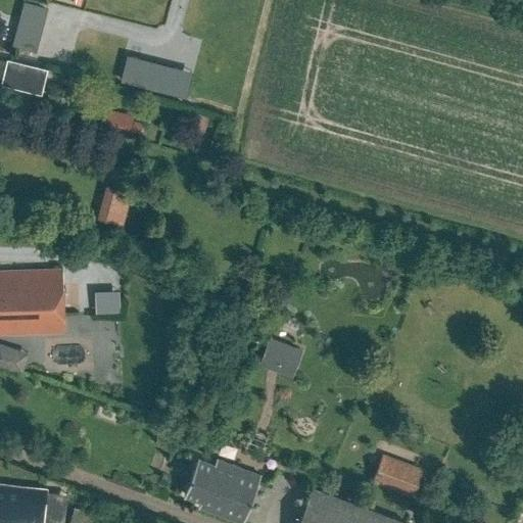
[(21,0),(17,0),(7,44),(31,50),(42,5),(21,0)]
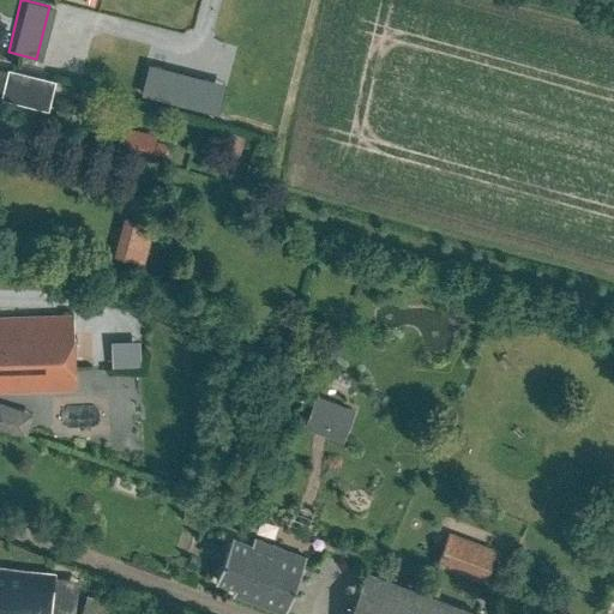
[(112,50),(118,17),(94,12),(88,47),(112,50)]
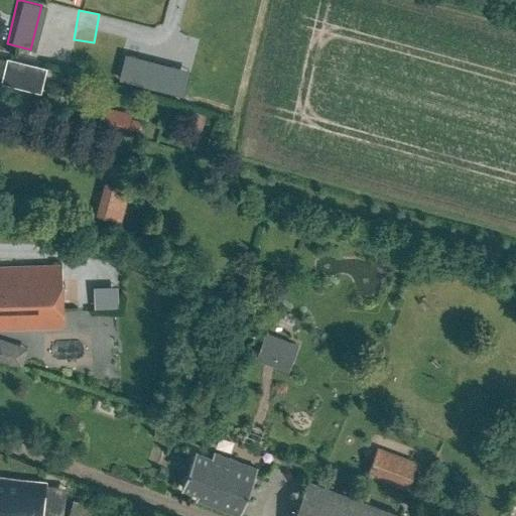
[(9,57),(8,60),(0,57),(0,75),(4,77),(3,83),(41,92),(47,68),(9,57)]
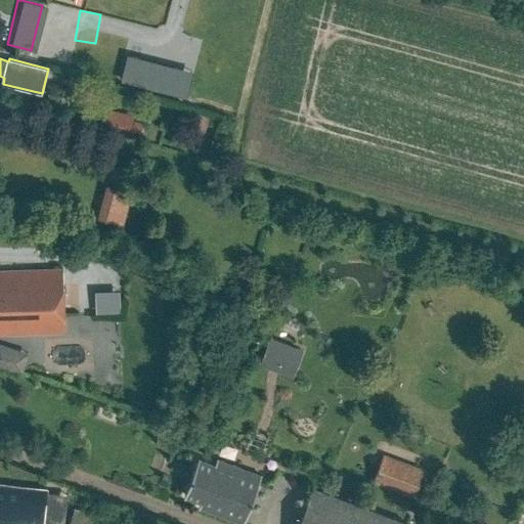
[(134,115),(103,105),(97,127),(128,135),(129,134),(139,136),(143,122),(133,119),(134,115)]
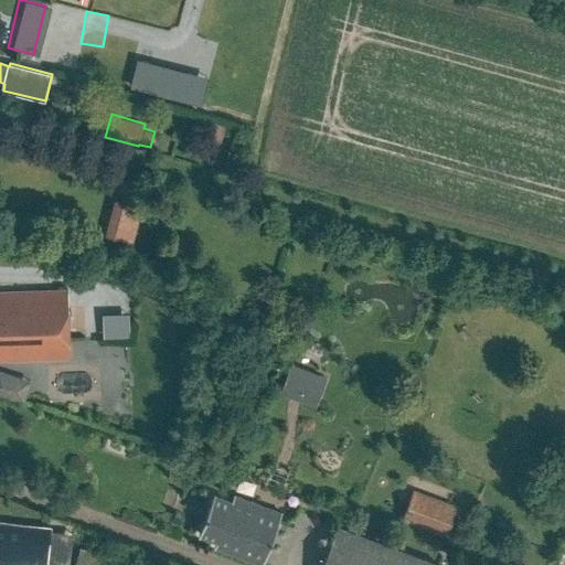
[(141,205),(114,199),(105,234),(132,241),(141,205)]
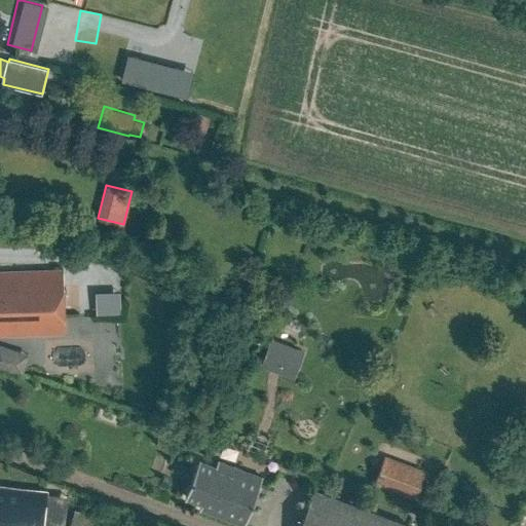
[(0,270),(0,332),(12,332),(12,334),(66,332),(63,269),(0,270)]
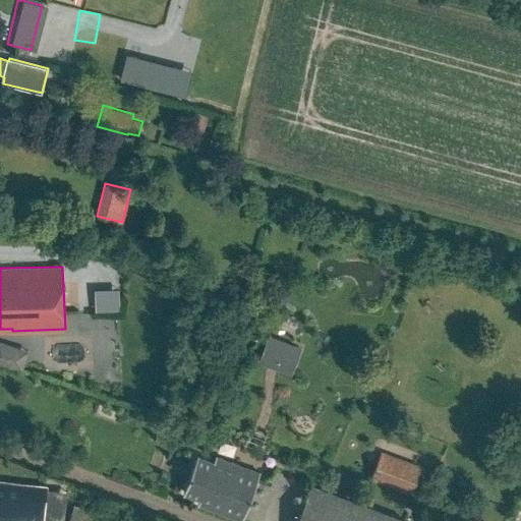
[(88,289),(89,311),(114,309),(112,288),(88,289)]
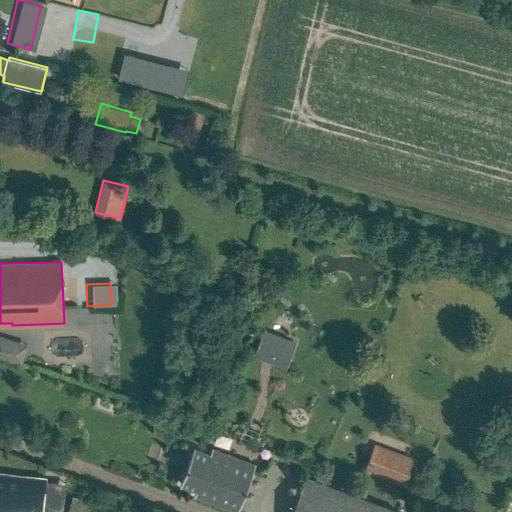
[(281,363),(287,335),(254,327),(247,356),(281,363)]
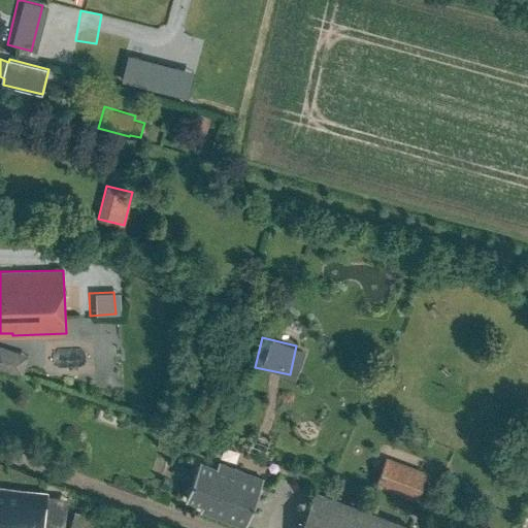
[(0,368),(17,374),(23,354),(0,347),(0,368)]
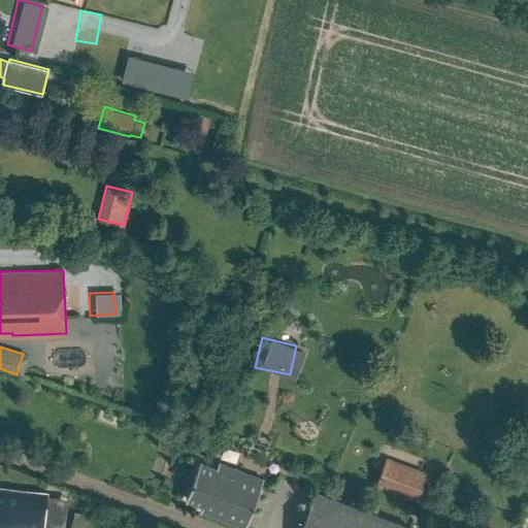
[(384,458),(374,483),(414,498),(424,473),(384,458)]
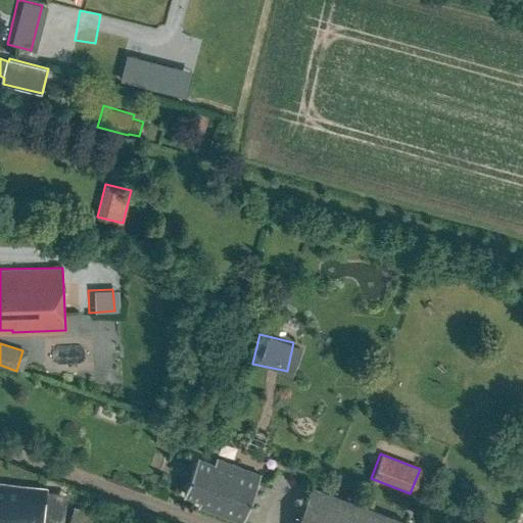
[(199,458),(185,495),(200,502),(198,506),(242,522),(260,474),(217,457),(215,464),(199,458)]
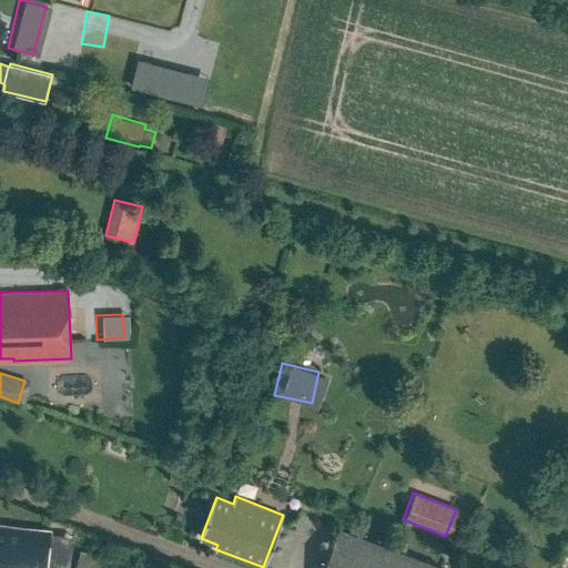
[(44,567),(49,529),(0,524),(0,567),(44,567)]
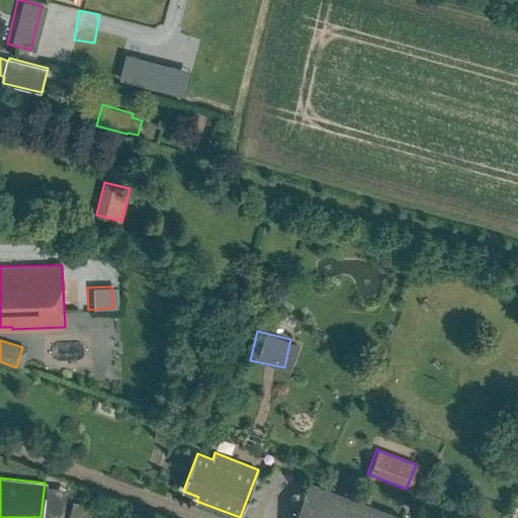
[(313,482),(298,517),(400,517),(402,514),(313,482)]
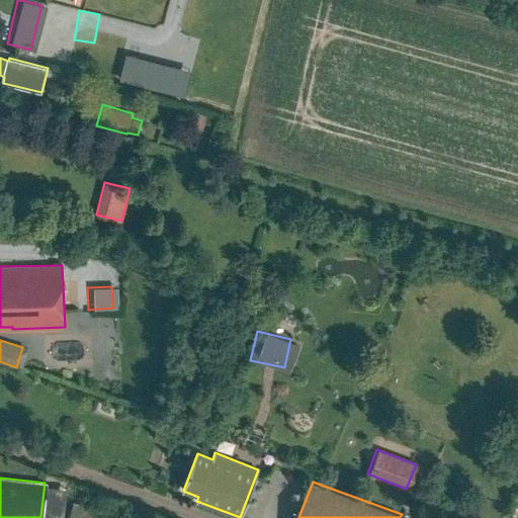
[(123,517),(75,501),(68,517),(123,517)]
